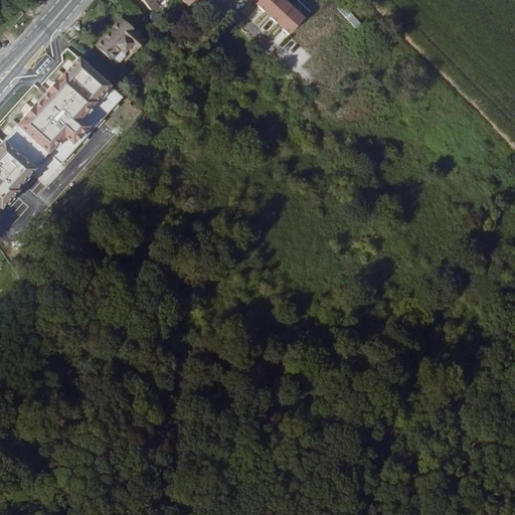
[(143,0),(156,12),(162,5),(164,7),(171,0),(143,0)]
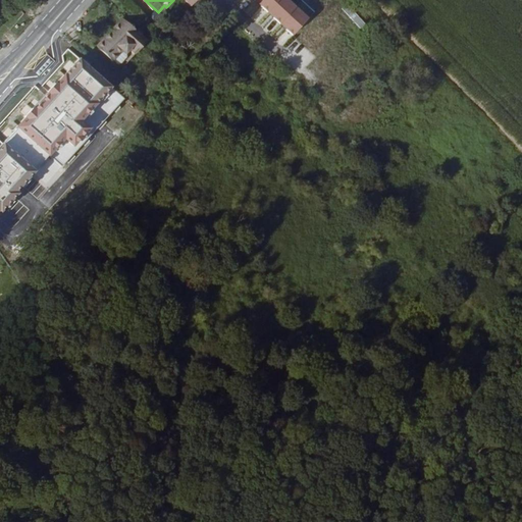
[(315,17),(296,0),(257,0),(297,37),(315,17)]
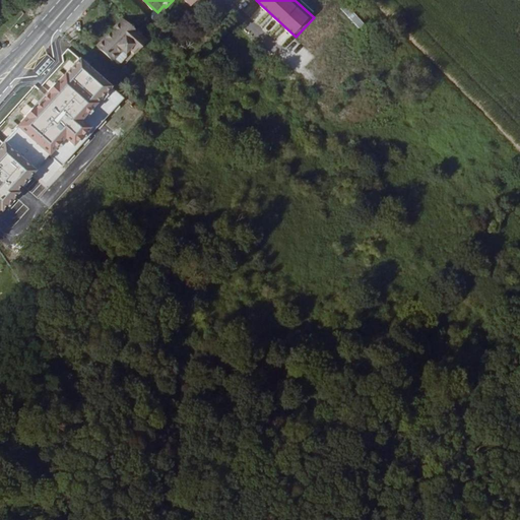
[(348,4),(342,9),(361,29),(367,24),(348,4)]
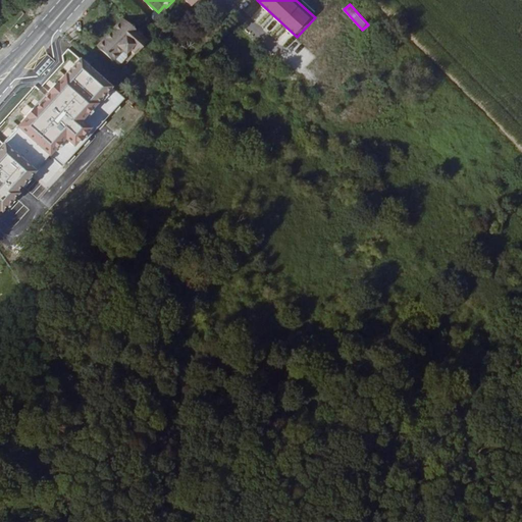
[(100,40),(125,63),(150,35),(125,12),(100,40)]
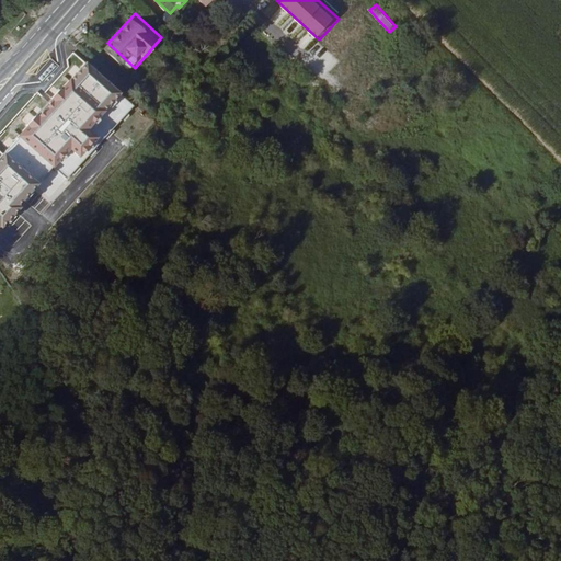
[(167,95),(151,88),(146,101),(160,109),(167,95)]
